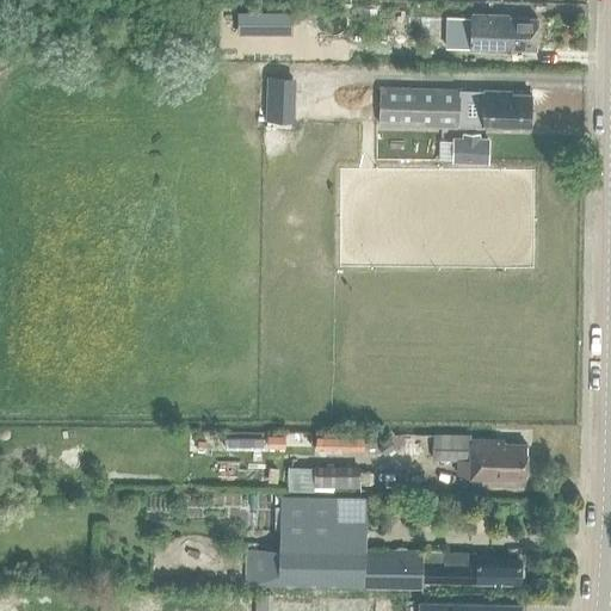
[(414,34),(414,2),(366,2),(366,34),(414,34)]
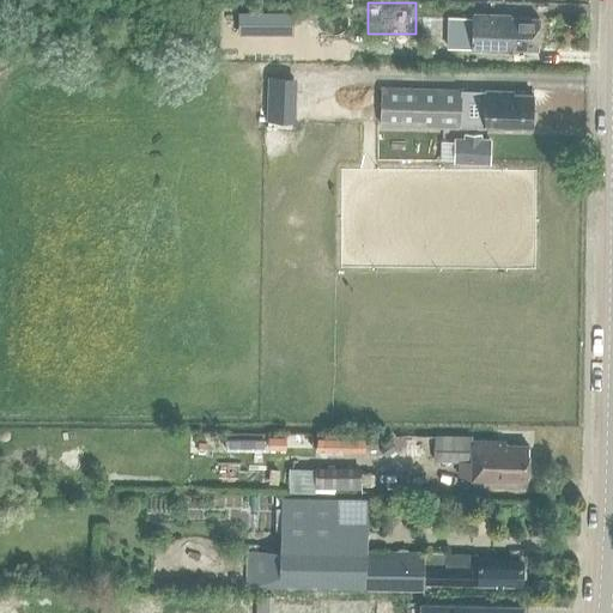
[(240,13),(240,36),(273,36),(272,13),(240,13)]
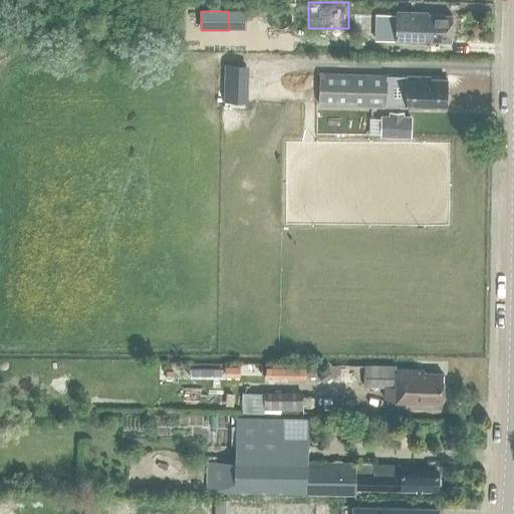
[(428,41),(452,42),(452,15),(429,15),(429,13),(398,12),(397,42),(428,43),(428,41)]
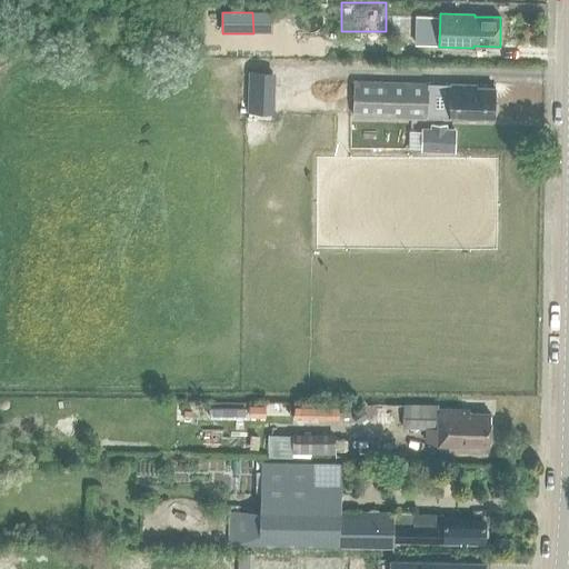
[(273,79),(247,79),(246,116),(272,117),(273,79)]
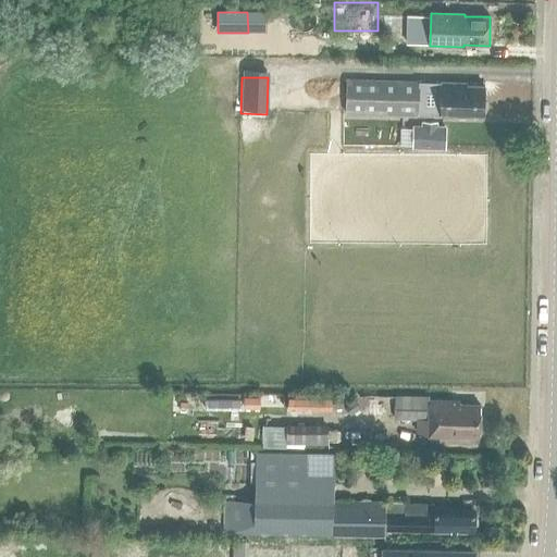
[(345,114),(421,115),(421,82),(346,81),(345,114)]
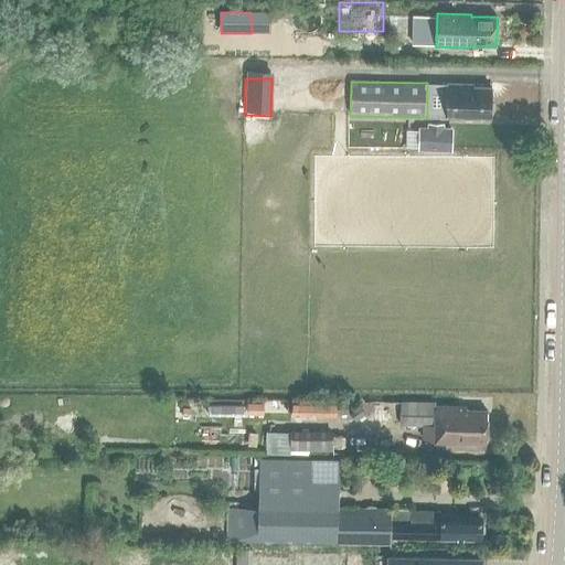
[(447,118),(491,119),(492,87),(473,87),(473,85),(448,84),(447,118)]
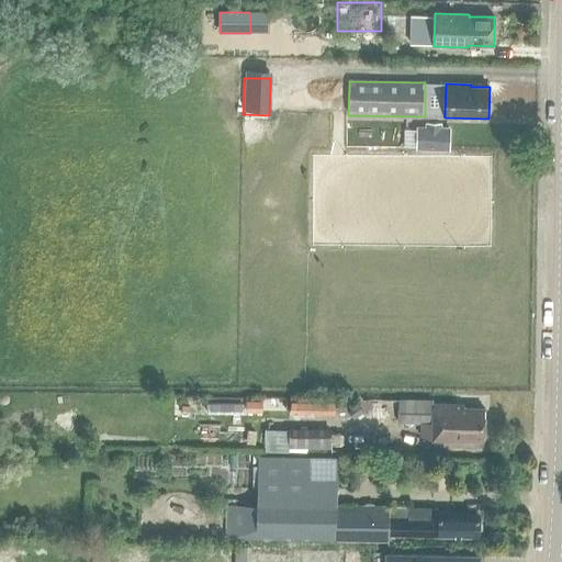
[(416,148),(450,149),(451,130),(440,130),(441,123),(427,123),(427,128),(416,128),(416,148)]
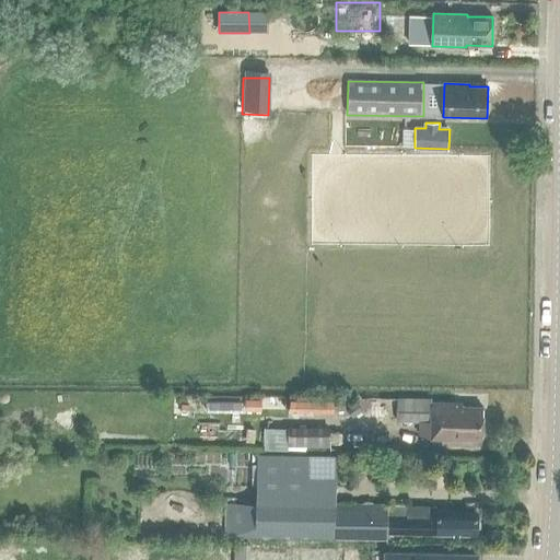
[(482,440),(483,408),(463,407),(463,404),(432,403),(432,398),(397,397),(397,422),(432,423),(431,439),(482,440)]
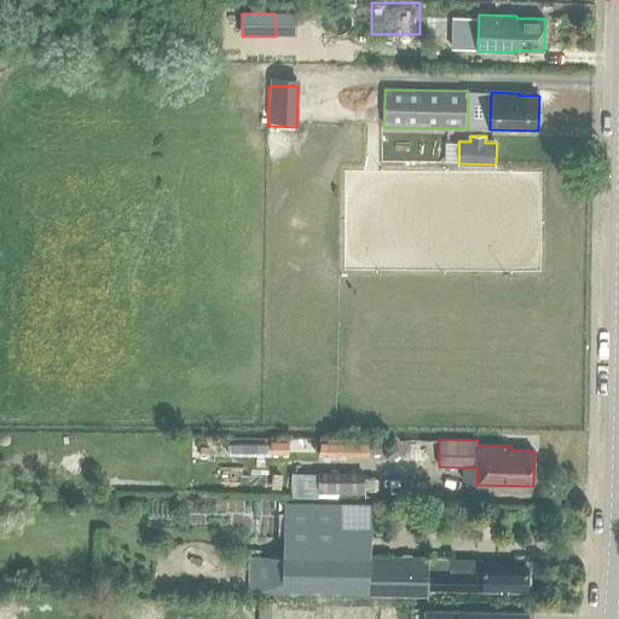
[(272,452),(272,455),(290,455),(290,443),(272,443),(272,445),(272,452)]
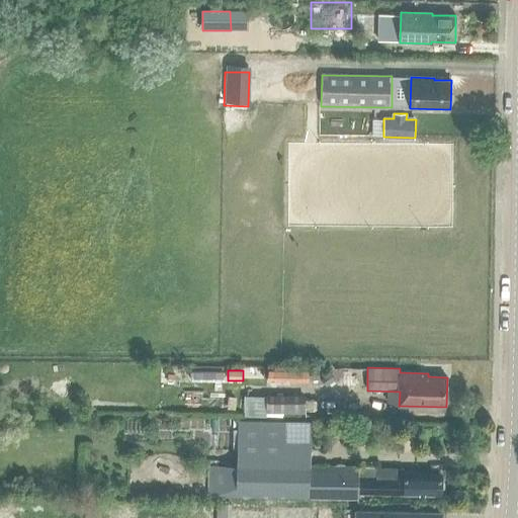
[(268,370),(268,382),(309,382),(309,370),(268,370)]
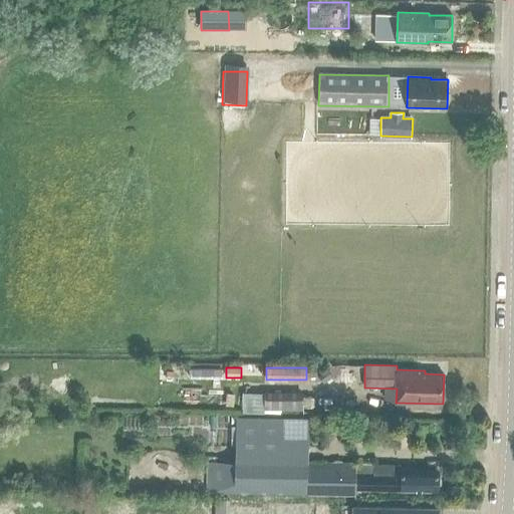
[(222,378),(222,368),(191,368),(191,378),(222,378)]
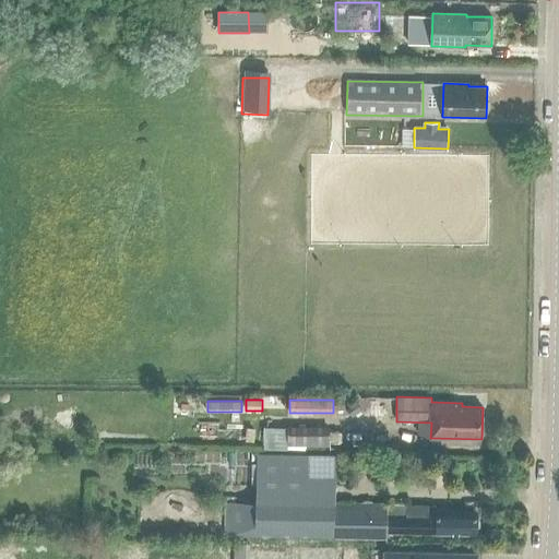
[(330,445),(330,427),(263,427),(263,450),(287,450),(287,445),(330,445)]
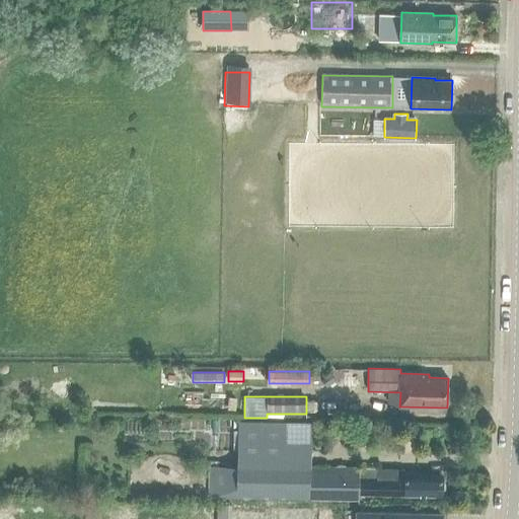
[(317,413),(317,401),(308,401),(308,413),(317,413)]
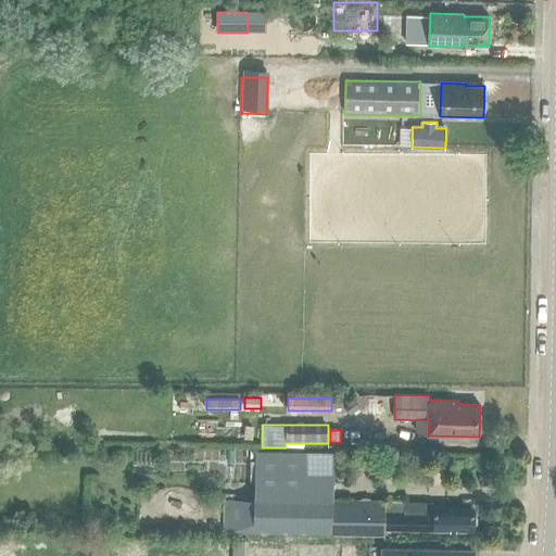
[(333,454),(255,453),(254,501),(225,501),(225,533),(384,535),(384,530),(474,531),(474,509),(449,509),(449,506),(434,506),(434,510),(429,510),(429,514),(404,513),(404,502),(333,502),(333,454)]
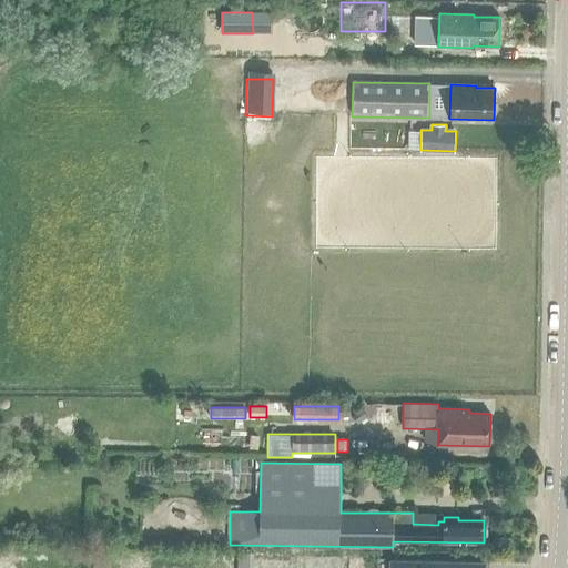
[(237,567),(252,567),(253,554),(239,553),(237,567)]
